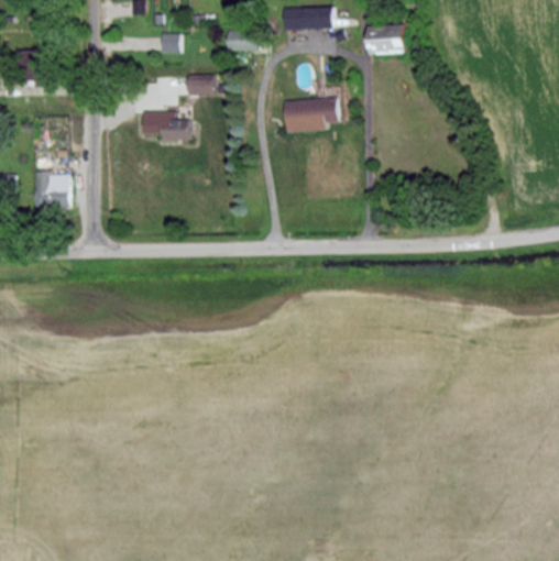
[(281,9),(282,30),(331,29),(330,8),(281,9)]
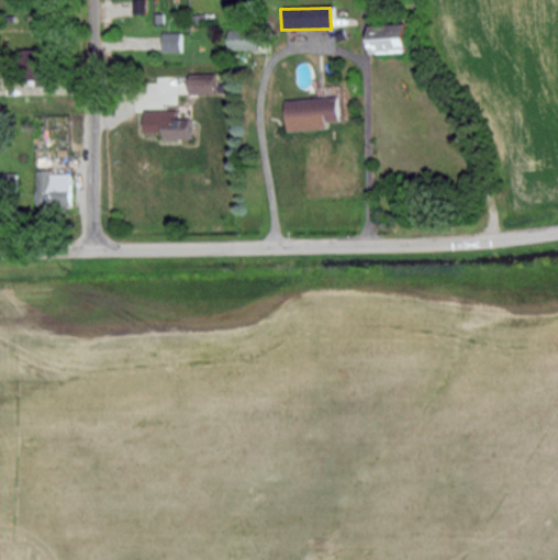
[(405,54),(404,25),(368,26),(369,55),(405,54)]
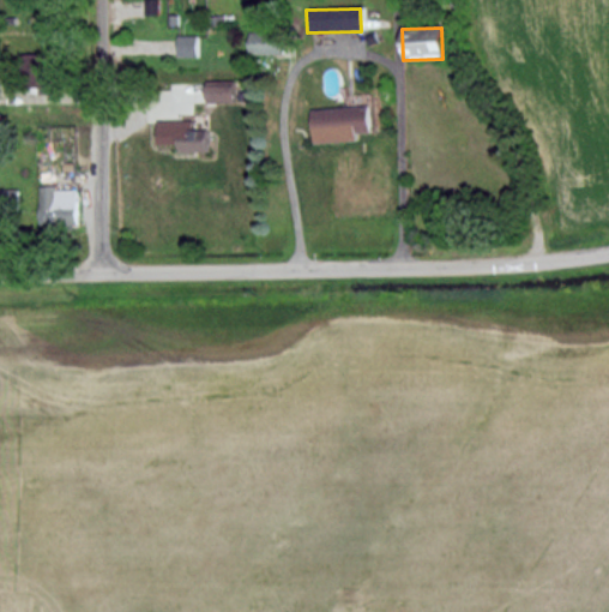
[(246,34),(245,55),(279,57),(281,35),(246,34)]
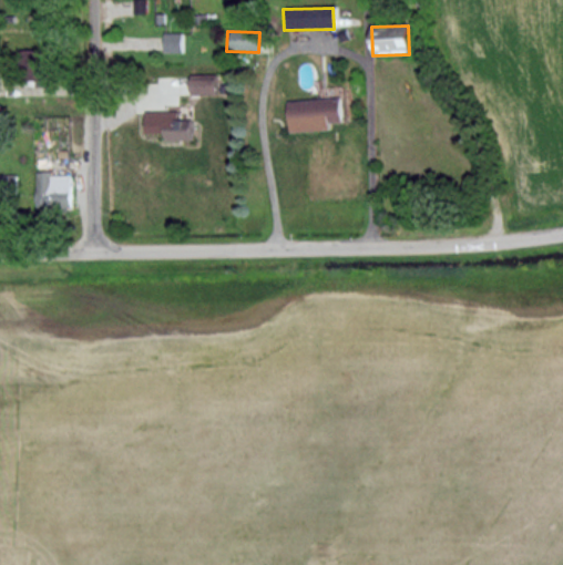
[(161,54),(180,54),(180,34),(161,34),(161,54)]
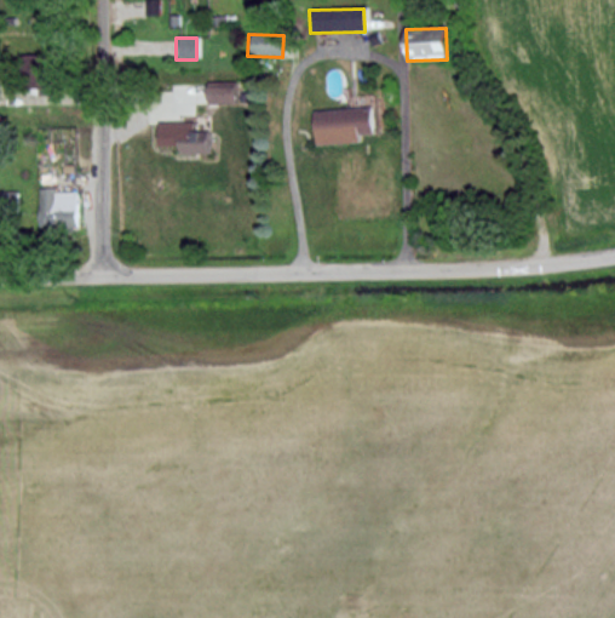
[(206,106),(234,106),(234,83),(205,84),(206,106)]
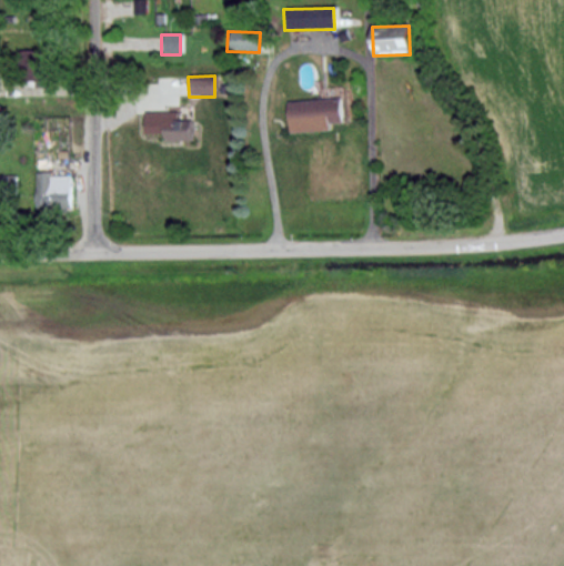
[(341,123),(340,100),(285,102),(286,133),(328,132),(328,124),(341,123)]
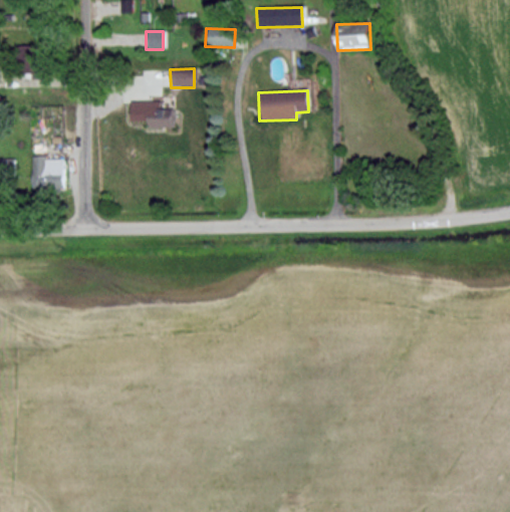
[(158,110),(158,102),(129,102),(130,122),(148,121),(148,129),(172,129),(171,109),(158,110)]
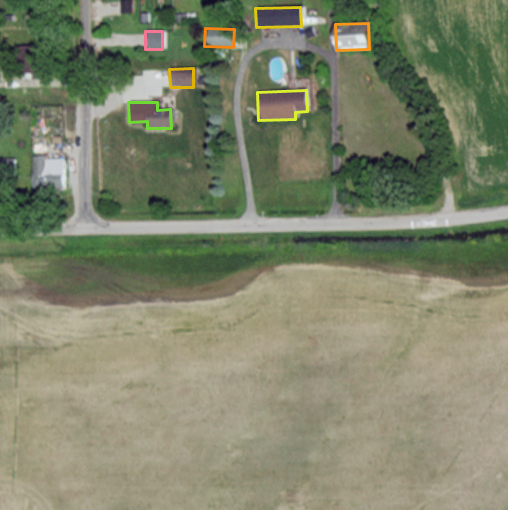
[(61,189),(61,158),(30,158),(30,188),(61,189)]
